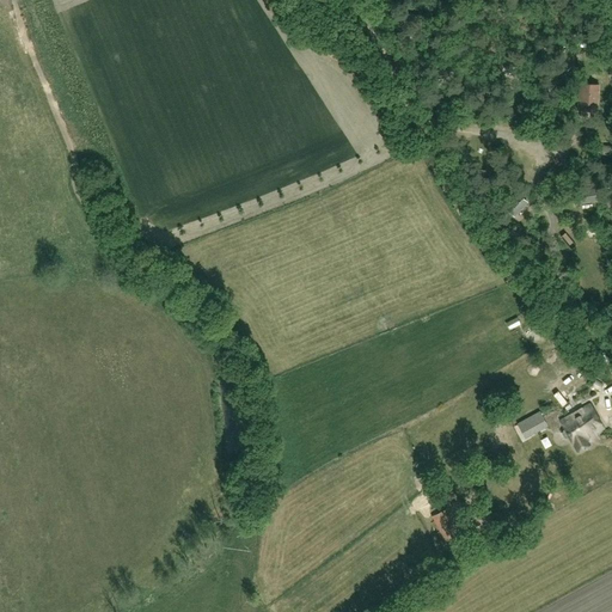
[(399,25),(417,29),(420,17),(399,13),(398,18),(401,18),(399,25)]
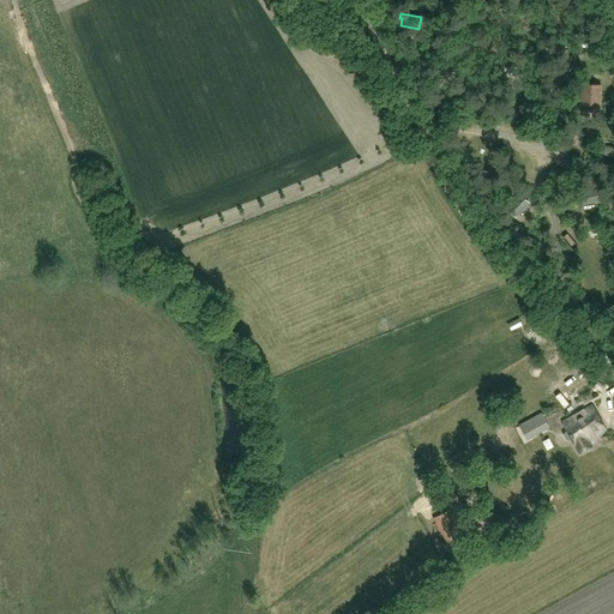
[(498,64),(504,76),(519,66),(515,56),(498,64)]
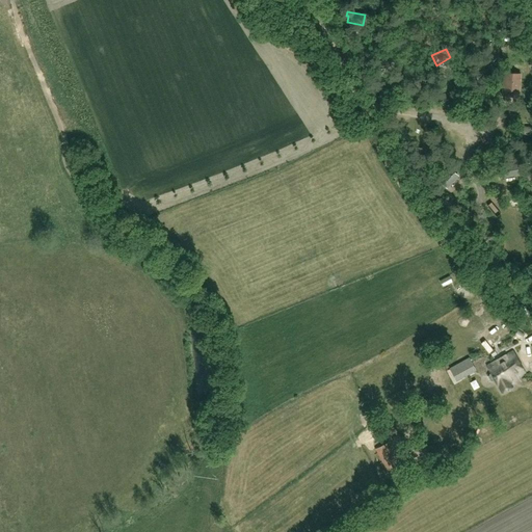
[(392,57),(377,62),(380,73),(395,68),(392,57)]
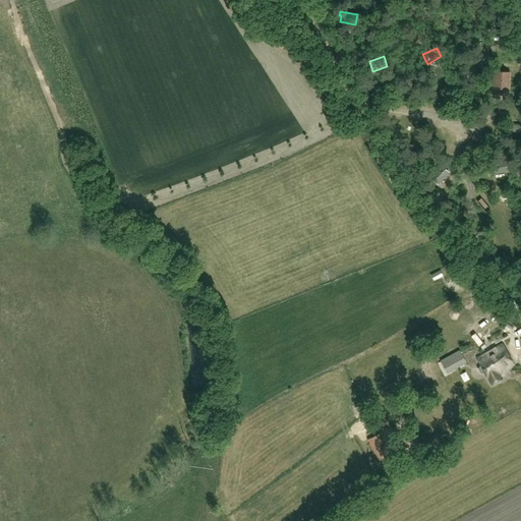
[(491,93),(508,94),(510,72),(494,71),(491,93)]
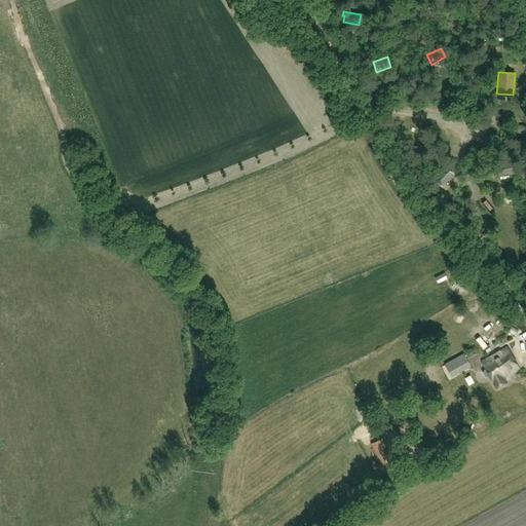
[(525,126),(516,127),(516,136),(525,135),(525,126)]
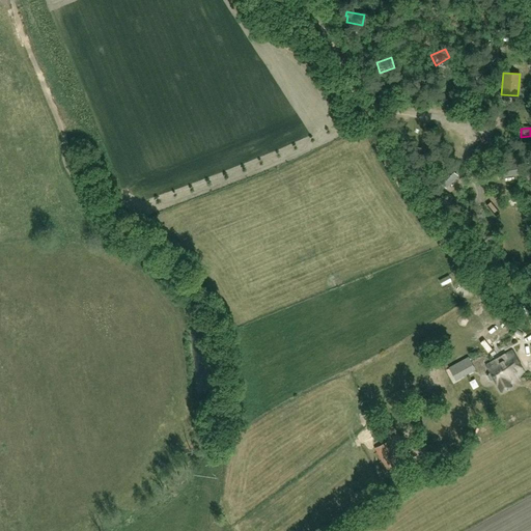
[(498,164),(500,178),(519,175),(516,162),(498,164)]
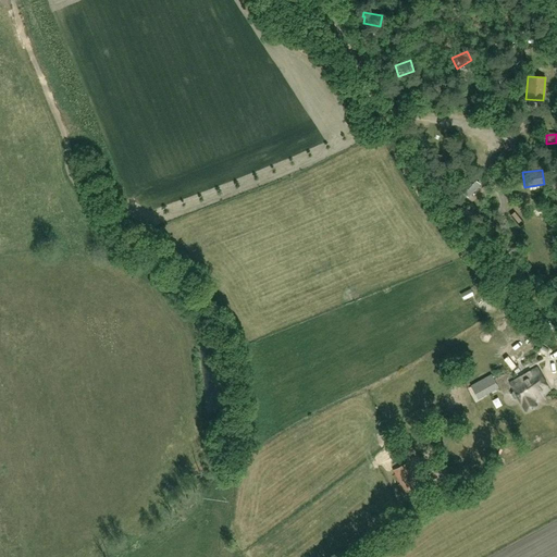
[(458,189),(461,193),(469,198),(481,184),(472,175),(458,189)]
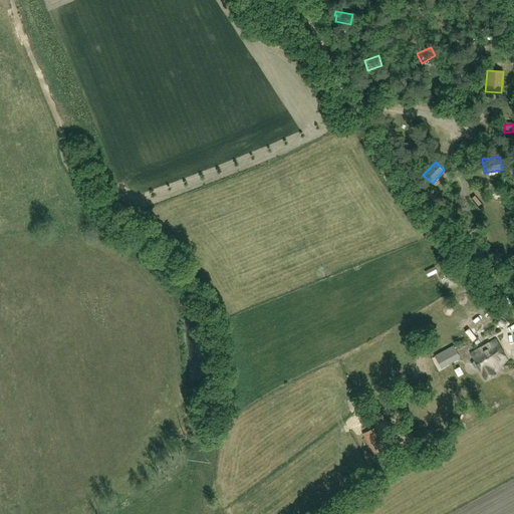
[(438,272),(435,266),(425,271),(428,278),(438,272)]
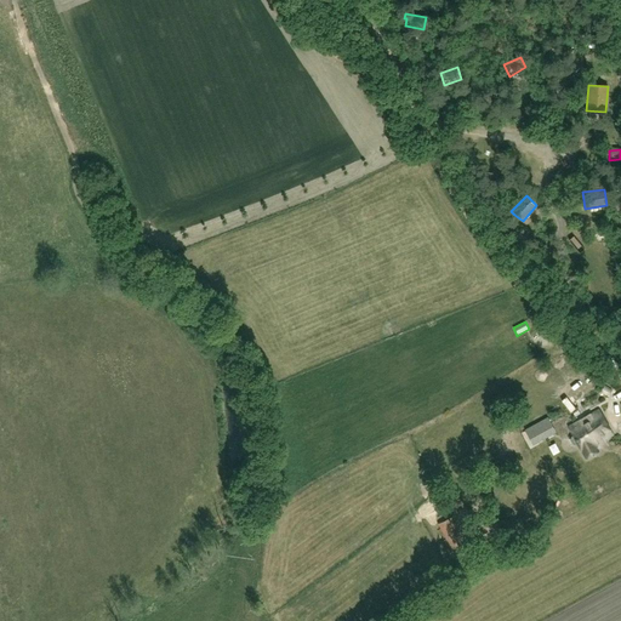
[(607,340),(599,322),(590,326),(596,345),(607,340)]
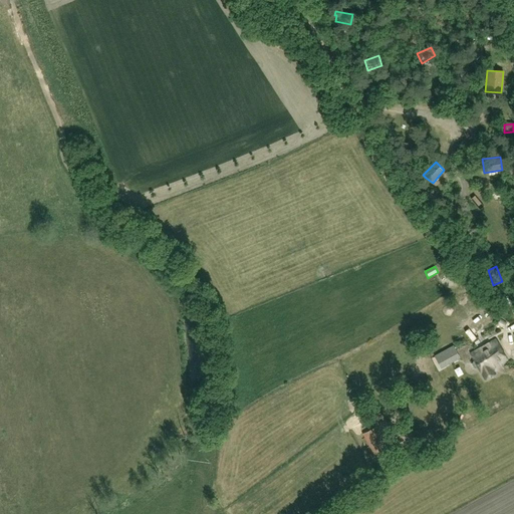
[(434,283),(442,280),(440,274),(432,277),(434,283)]
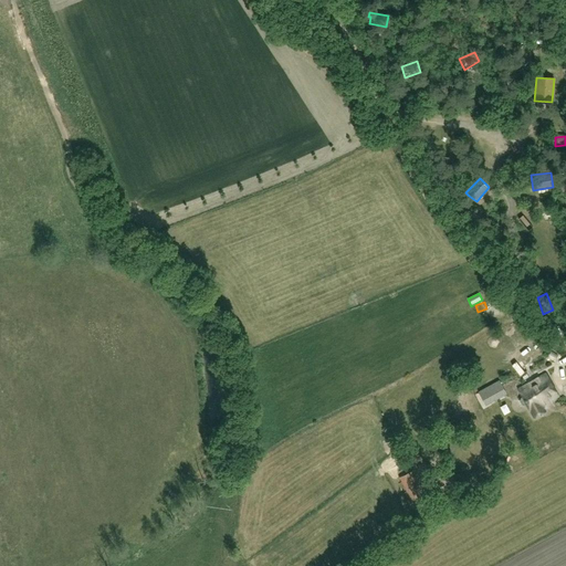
[(559,398),(547,375),(520,390),(524,398),(521,401),(523,406),(527,406),(532,413),(535,419),(546,413),(543,407),(559,398)]
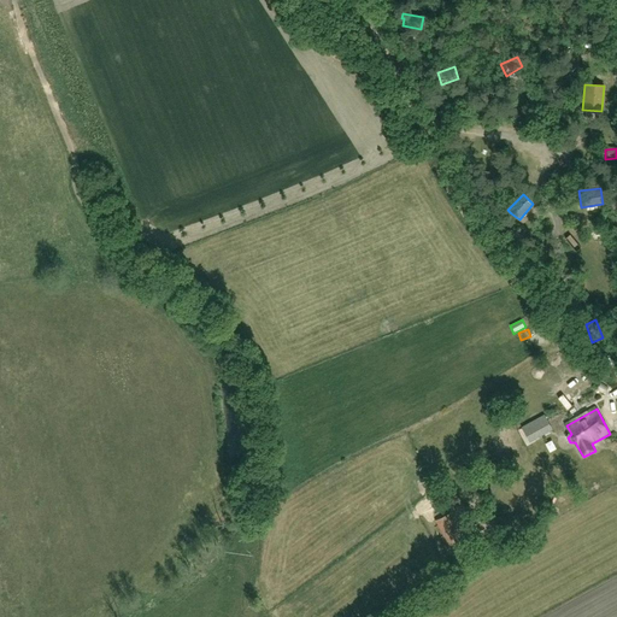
[(544,416),(523,428),(530,440),(551,429),(544,416)]
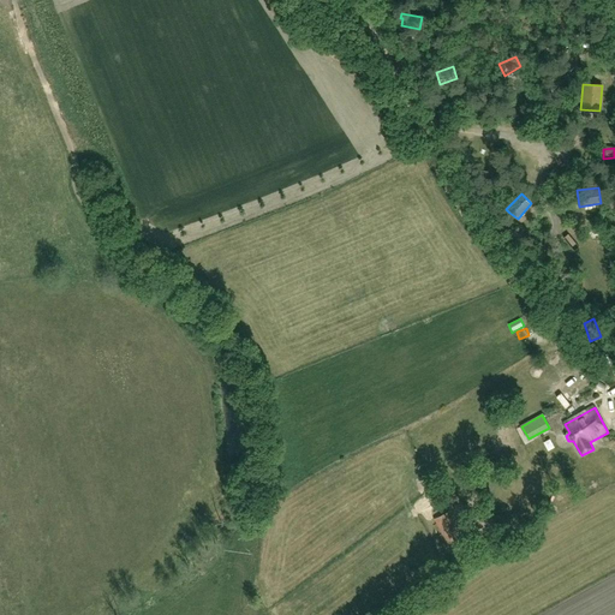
[(446,512),(434,518),(447,544),(459,537),(446,512)]
